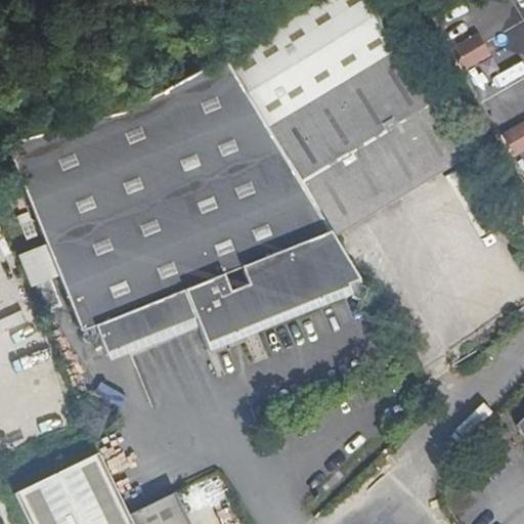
[(470,159),(404,51),(399,53),(365,0),(328,0),(225,62),(337,239),(470,159)]
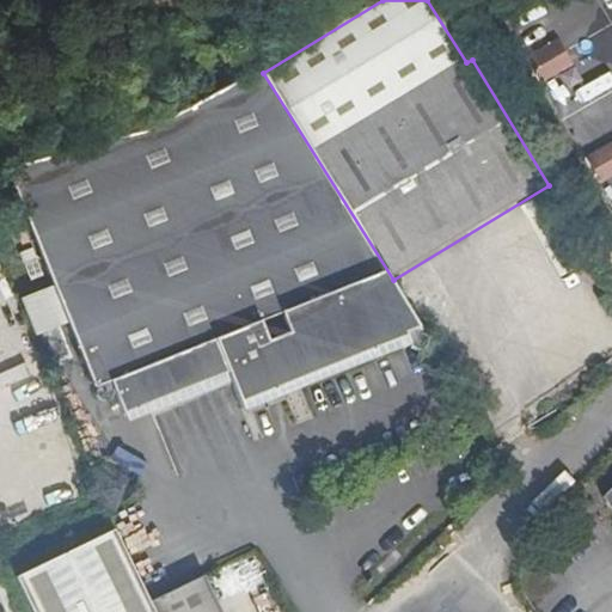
[(558,38),(526,56),(540,81),(573,63),(558,38)]
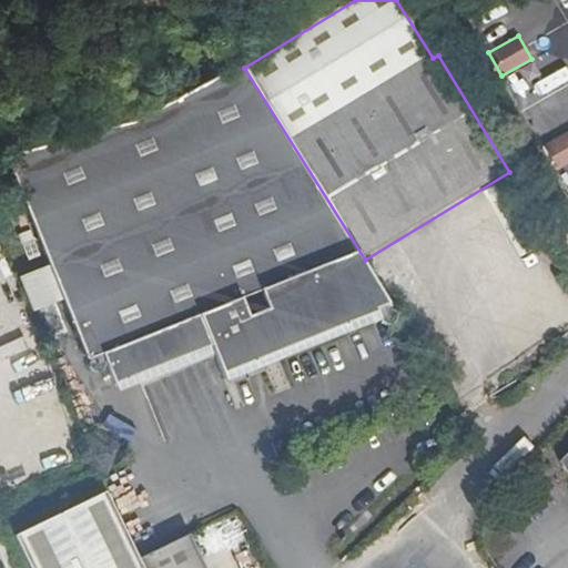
[(243,265),(290,353),(396,310),(365,260),(244,68),(243,67),(131,121),(215,280),(243,265)]
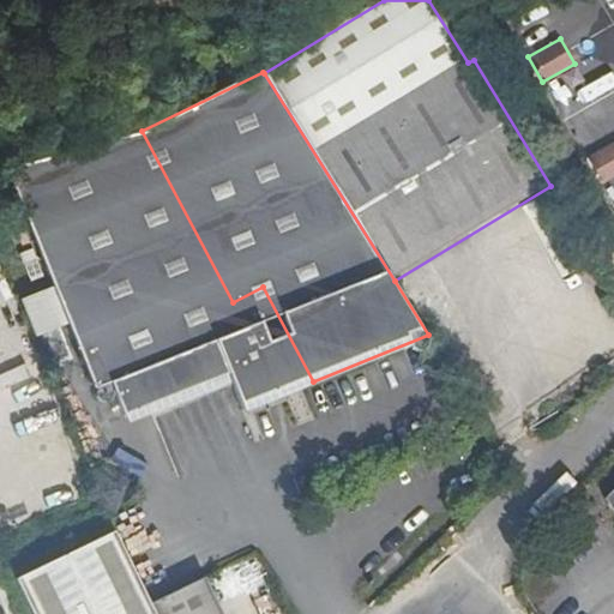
[(312,383),(313,381),(263,287),(233,302),(142,131),(50,158),(7,167),(55,284),(70,320),(97,386),(110,380),(125,414),(229,371),(244,409),(278,395),(278,392),(309,378),(312,383)]
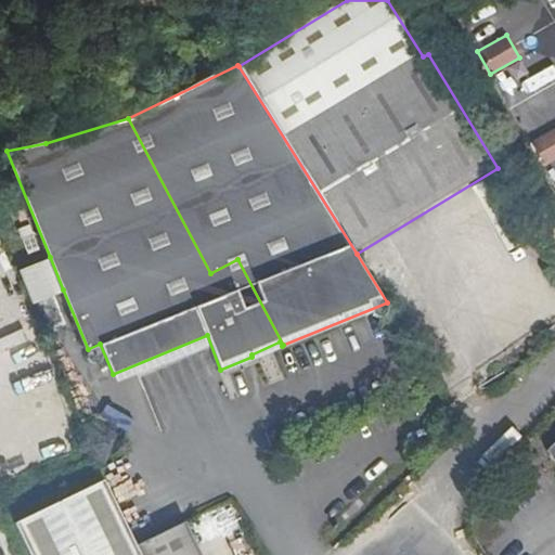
[(554,128),(530,143),(543,166),(554,158),(554,128)]
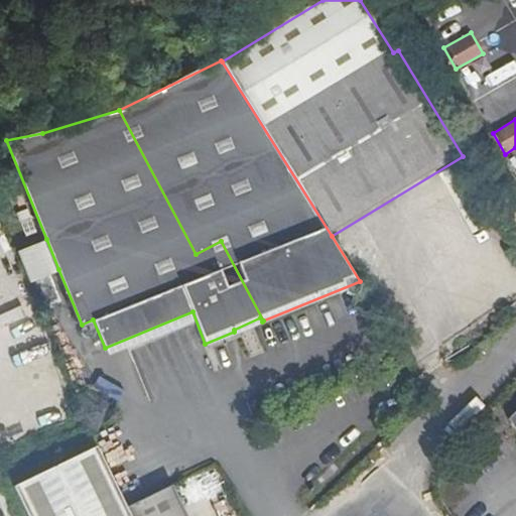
[(58,269),(46,239),(17,249),(30,280),(58,269)]
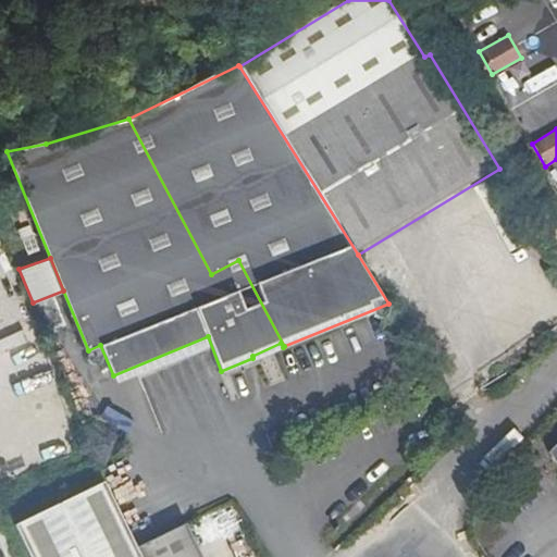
[(144,556),(140,549),(108,484),(22,528),(36,556),(144,556)]
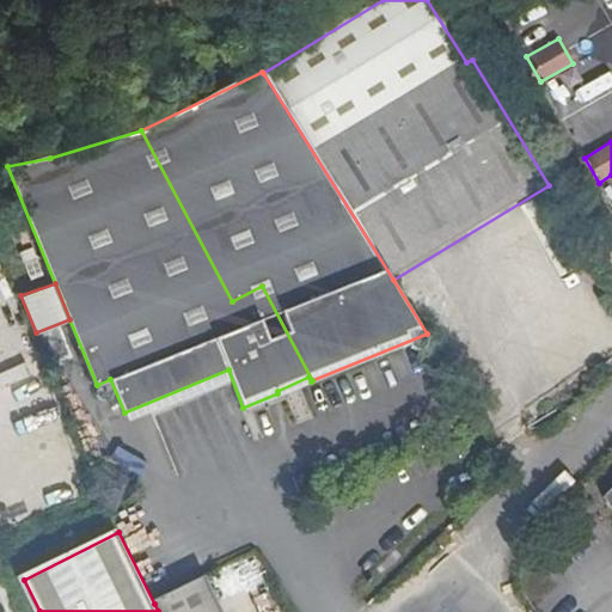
[(154,604),(158,611),(228,611),(210,577),(154,604)]
